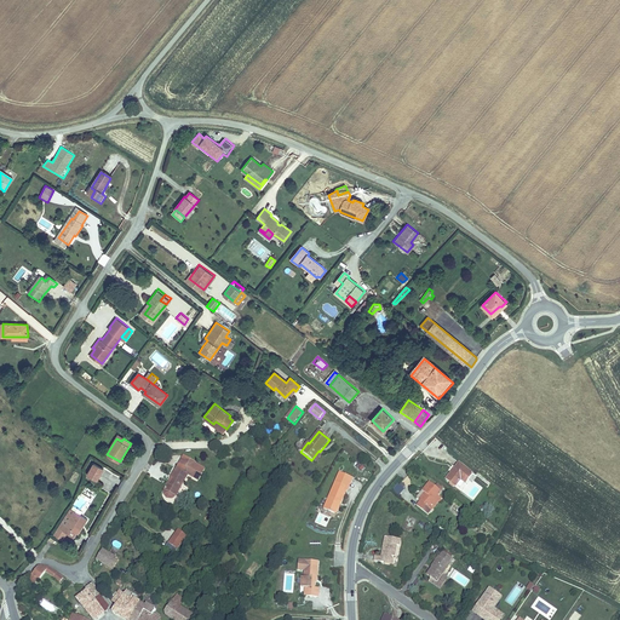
[(315,463),(322,454),(320,452),(319,451),(311,460),(315,463)]
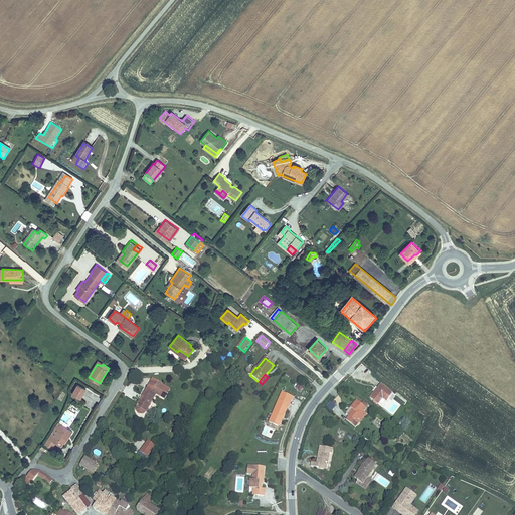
[(153,378),(139,407),(140,407),(139,409),(140,411),(142,413),(144,414),(146,413),(148,411),(149,411),(158,394),(165,397),(167,393),(170,394),(172,389),(165,385),(165,384),(153,378)]
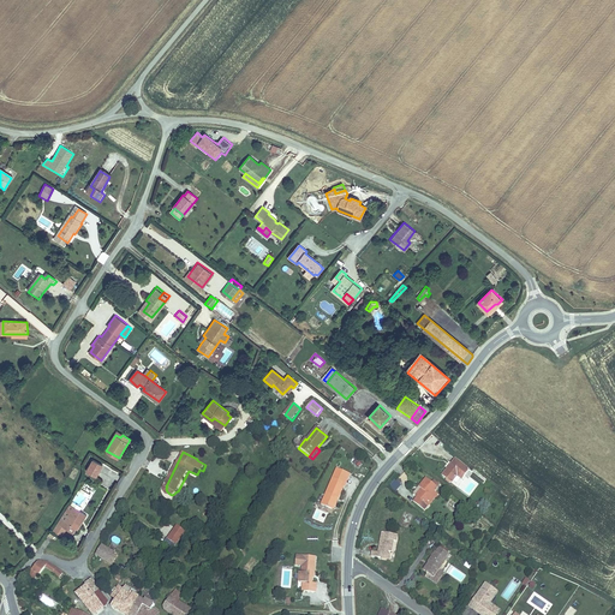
[(451,481),(457,473),(458,471),(464,476),(469,470),(455,459),(442,475),(451,481)]
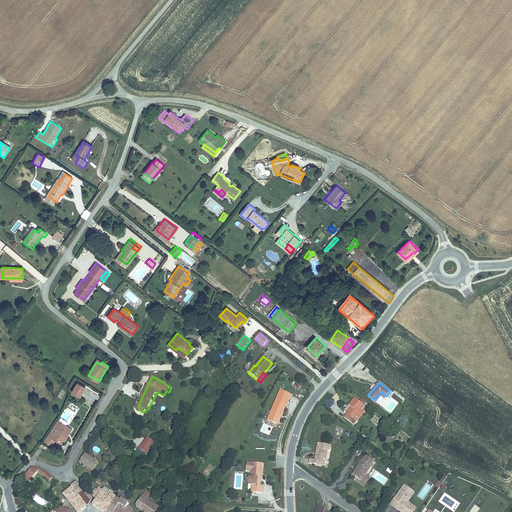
[(80,397),(85,388),(77,383),(72,392),(80,397)]
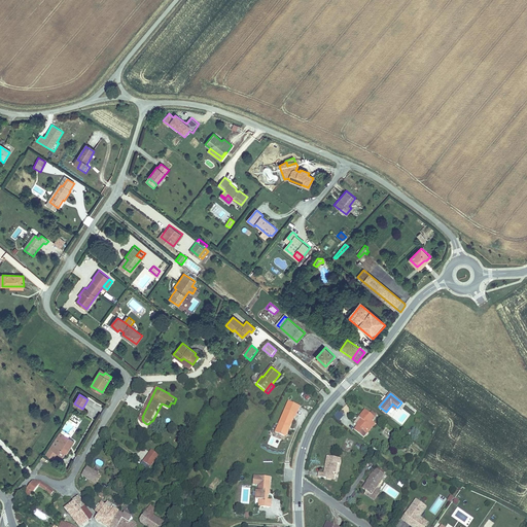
[(173,409),(178,398),(176,398),(174,403),(171,402),(169,407),(173,409)]
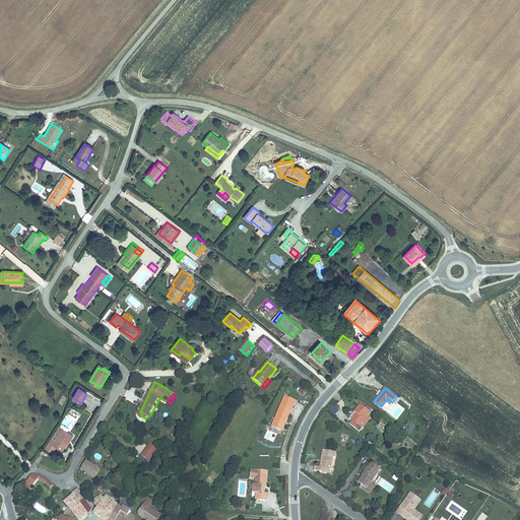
[(358,425),(368,411),(360,404),(353,411),(356,414),(348,424),(356,431),(360,427),(358,425)]
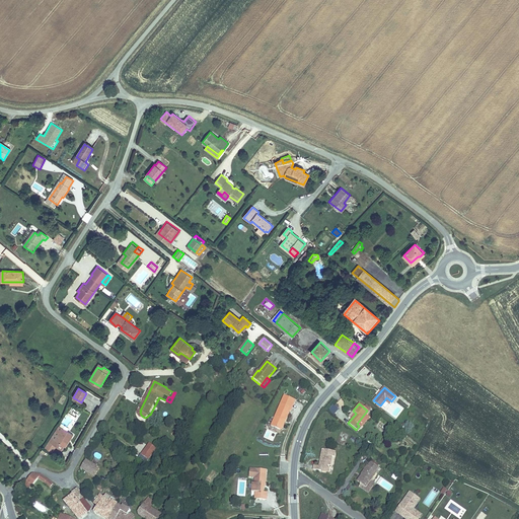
[(280,430),(284,422),(285,422),(291,409),(281,404),(271,427),(280,430)]
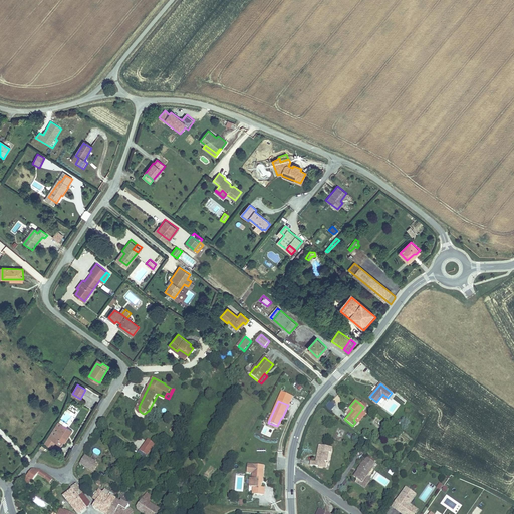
[(330,401),(324,407),(329,411),(334,405),(330,401)]
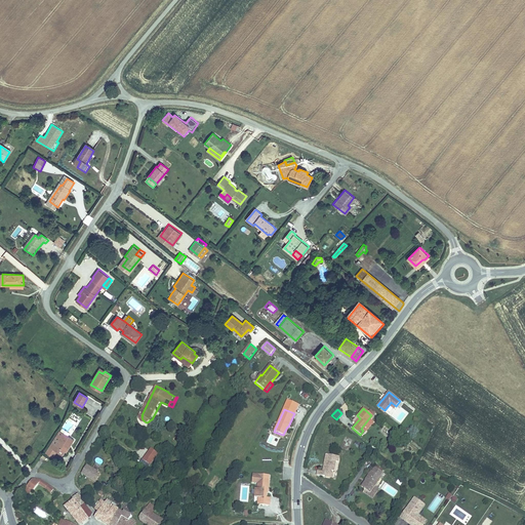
[(384,426),(379,432),(390,439),(394,433),(384,426)]
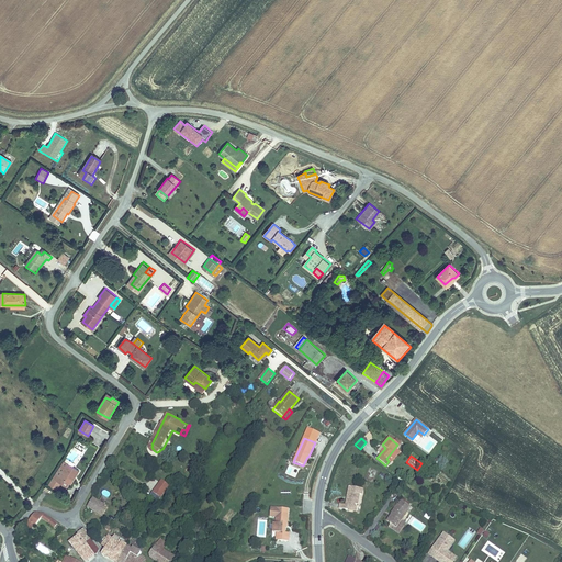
[(70,465),(66,462),(54,479),(57,481),(62,484),(68,489),(70,484),(75,479),(74,478),(75,475),(77,478),(81,473),(70,465)]
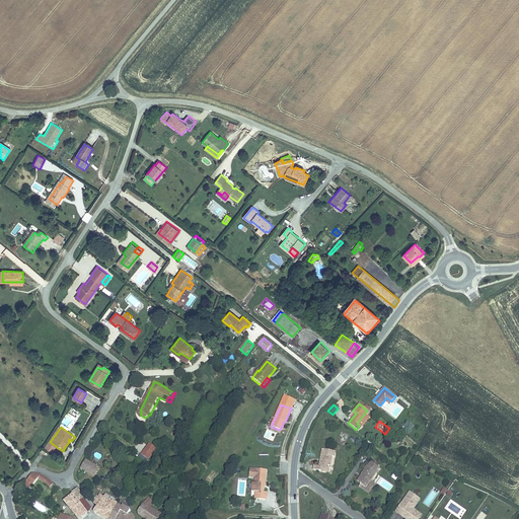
[(53,444),(50,442),(46,448),(53,453),(57,447),(53,444)]
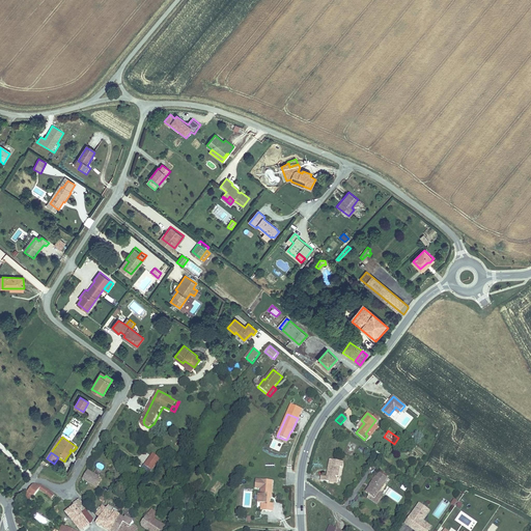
[(149,470),(158,458),(151,453),(143,465),(149,470)]
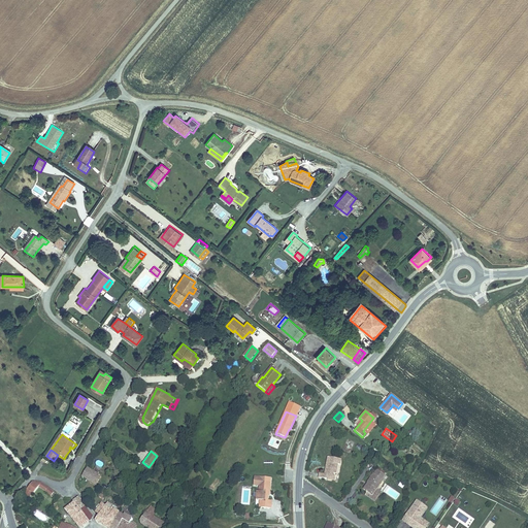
[(318,479),(327,481),(327,477),(332,477),(332,474),(335,474),(336,465),(339,465),(340,460),(327,458),(324,475),(319,473),(318,479)]
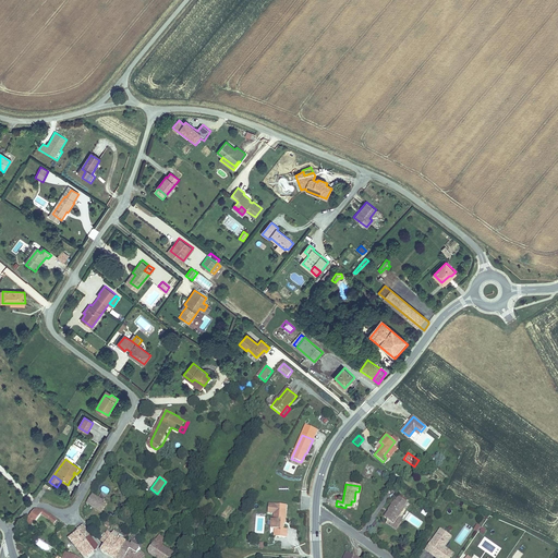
[(99,516),(107,504),(93,495),(85,507),(99,516)]
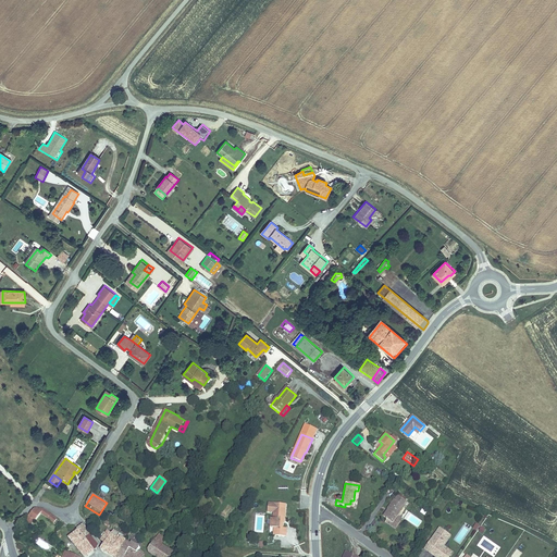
[(404,506),(407,502),(399,496),(396,502),(395,500),(384,517),(393,523),(404,507),(404,506)]
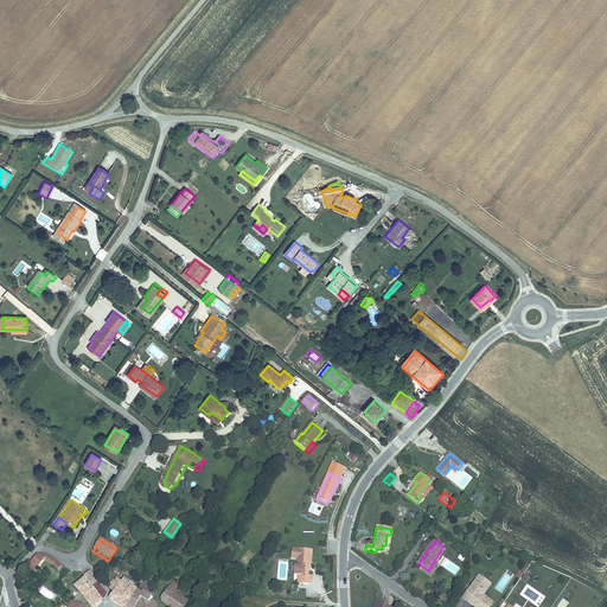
[(38,567),(40,569),(46,561),(50,556),(37,555),(32,563),(38,567)]
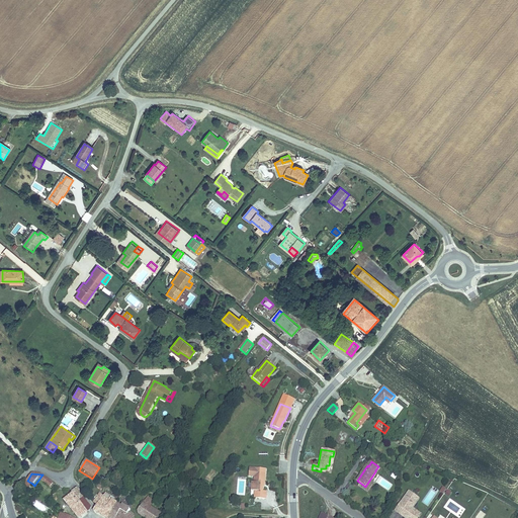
[(262,488),(262,486),(264,487),(264,475),(254,473),(253,484),(251,484),(250,492),(254,492),(257,493),(257,500),(265,501),(266,493),(262,493),(262,488)]
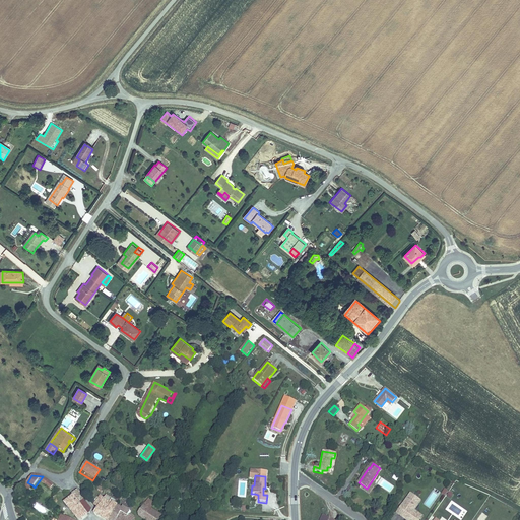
[(28,491),(33,485),(27,482),(23,488),(28,491)]
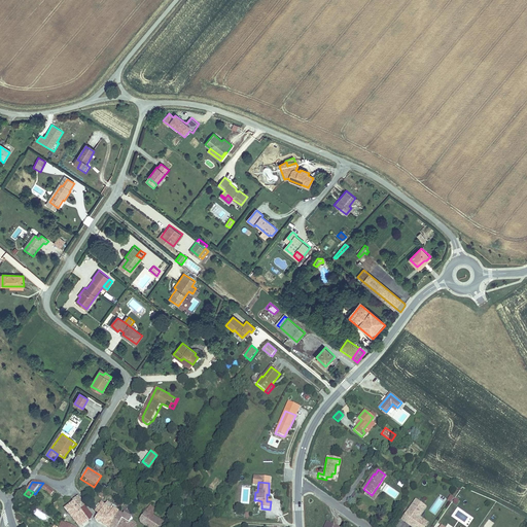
[(102,489),(98,495),(102,497),(106,492),(102,489)]
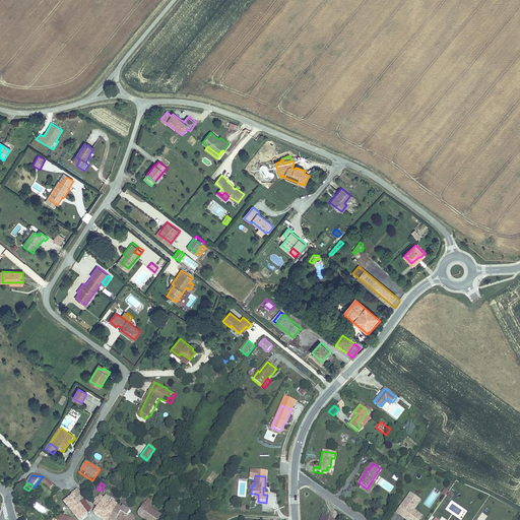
[(78,491),(75,491),(70,495),(71,498),(65,503),(79,519),(80,519),(89,513),(91,510),(83,502),(84,500),(78,491)]
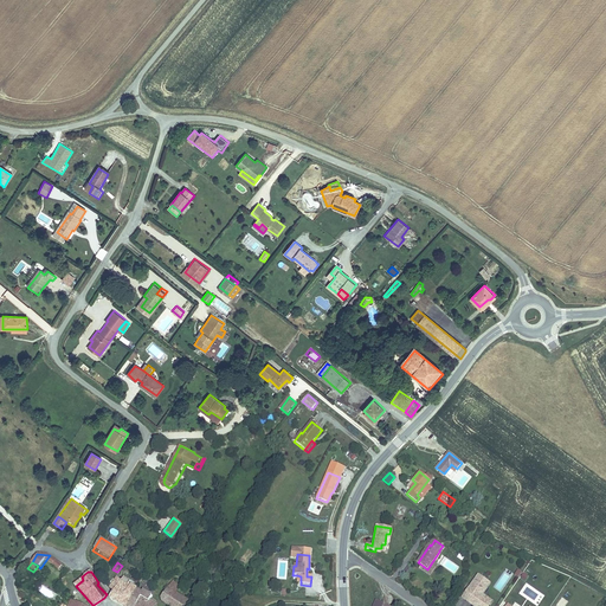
[(117,575),(110,586),(114,591),(122,579),(117,575)]
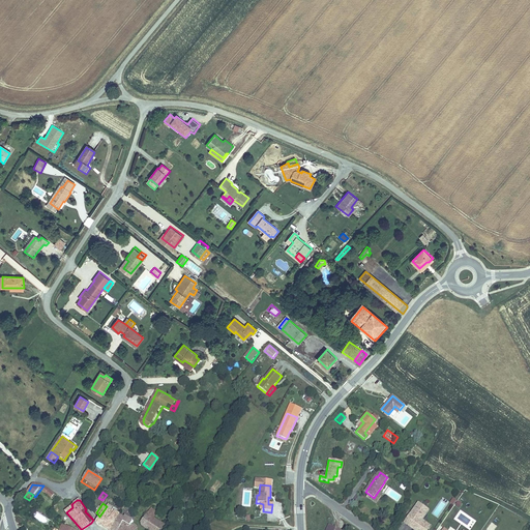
[(428,509),(419,503),(405,523),(411,527),(412,526),(417,529),(428,529),(429,529),(424,526),(427,523),(422,520),(421,519),(428,509)]
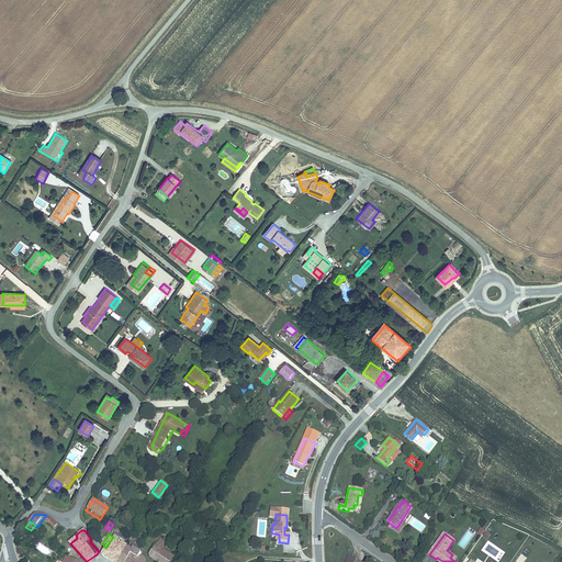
[(113,537),(105,548),(102,553),(115,561),(119,561),(127,547),(132,537),(130,535),(123,544),(119,541),(120,538),(115,535),(113,537)]
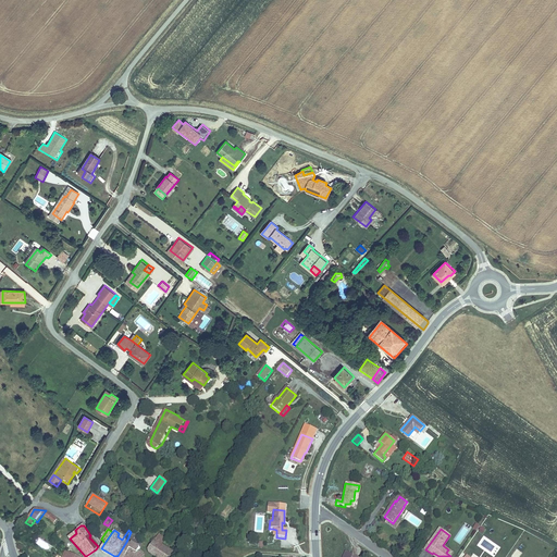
[(162,545),(166,540),(159,534),(148,549),(149,552),(155,555),(162,545)]
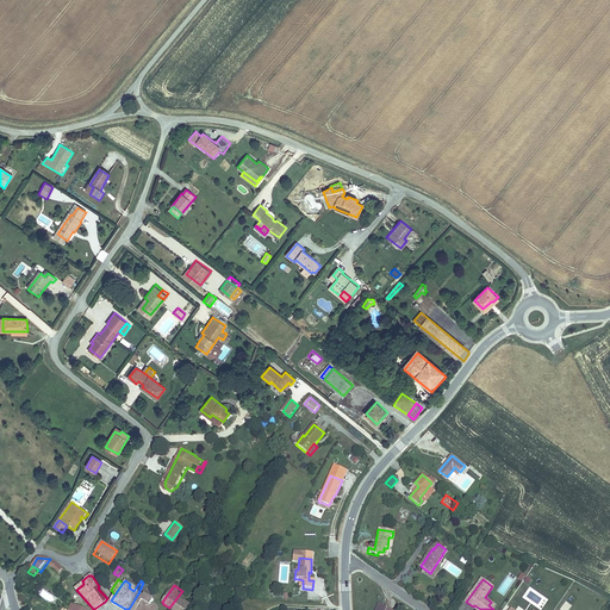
[(138,593),(129,609),(156,609),(157,609),(151,603),(153,599),(144,595),(143,596),(138,593)]
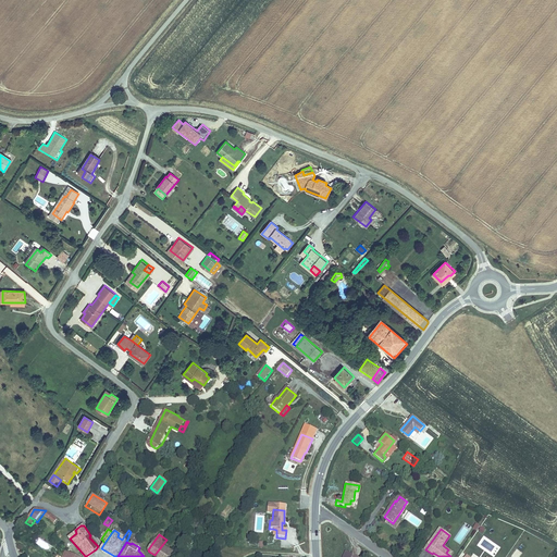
[(171,556),(174,553),(162,545),(155,555),(152,556),(171,556)]
